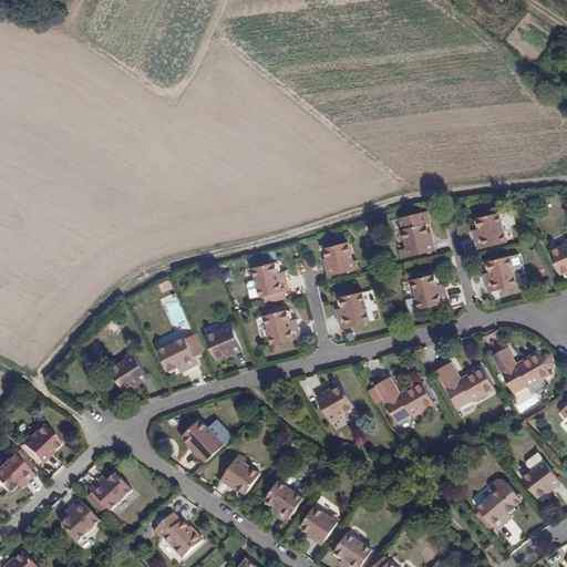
[(428,209),(400,216),(406,247),(400,248),(402,256),(436,248),(434,240),(432,240),(428,223),(431,223),(428,209)]
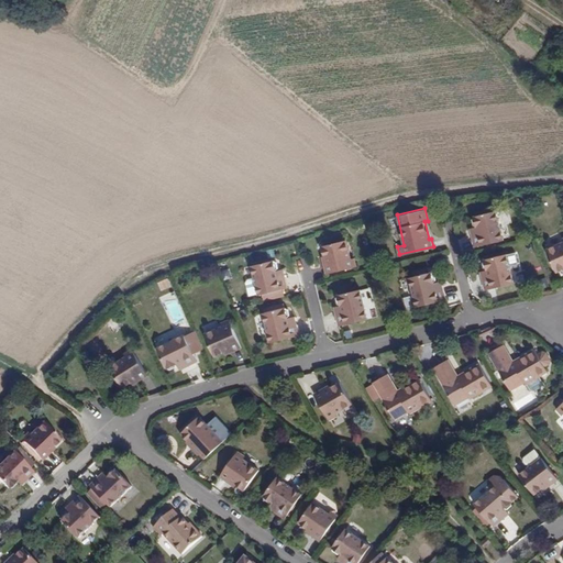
[(497,210),(474,216),(472,218),(473,221),(476,223),(478,232),(473,234),(475,246),(504,240),(497,210)]
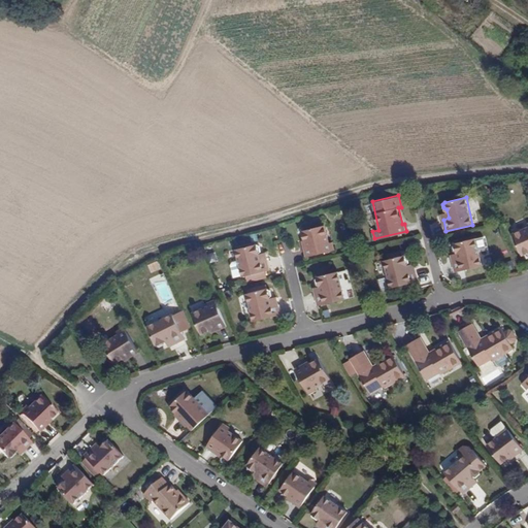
[(306,248),(304,249),(305,256),(331,250),(325,225),(302,230),(306,248)]
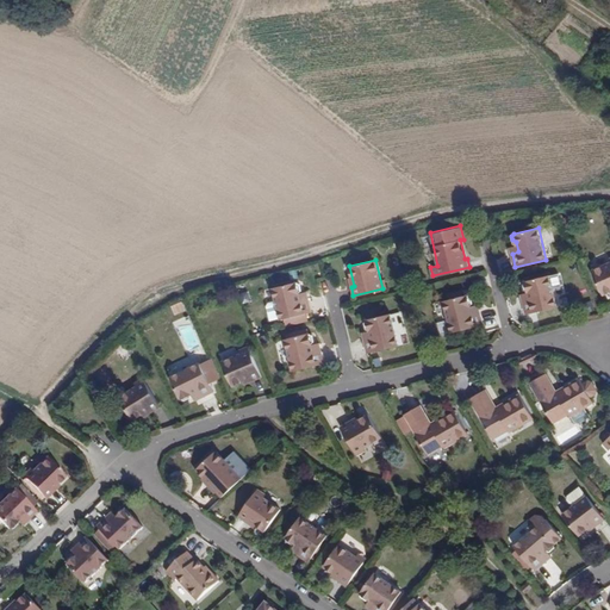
[(609,261),(593,269),(604,293),(609,291),(609,261)]
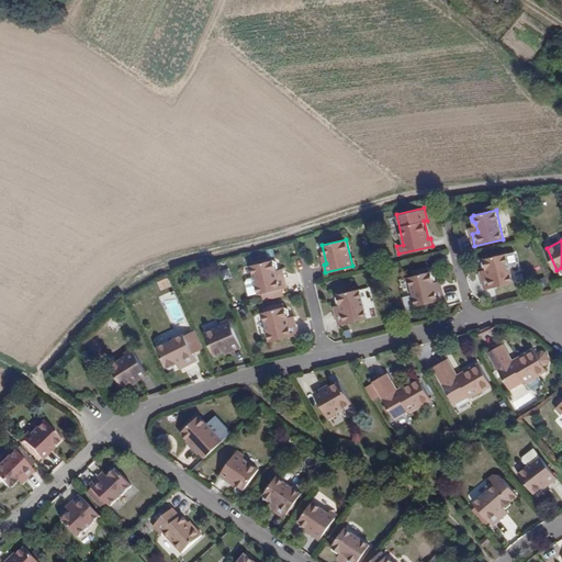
[(508,253),(484,257),(482,260),(483,263),(486,265),(489,274),(483,276),(485,289),(515,281),(508,253)]
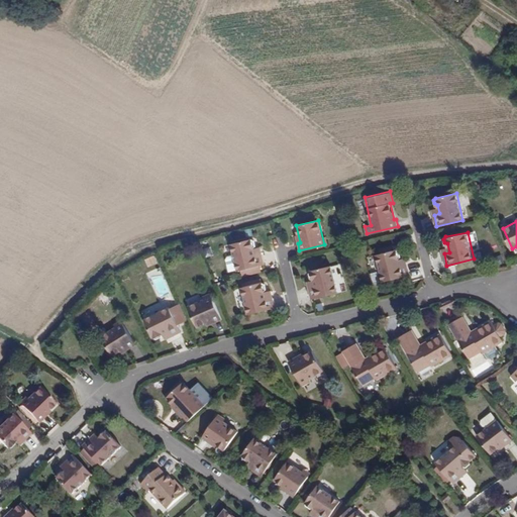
[(231,243),(234,254),(228,256),(226,259),(228,272),(237,269),(238,271),(250,268),(251,272),(260,269),(259,266),(264,265),(262,252),(255,253),(253,245),(255,242),(254,239),(250,238),(231,243)]
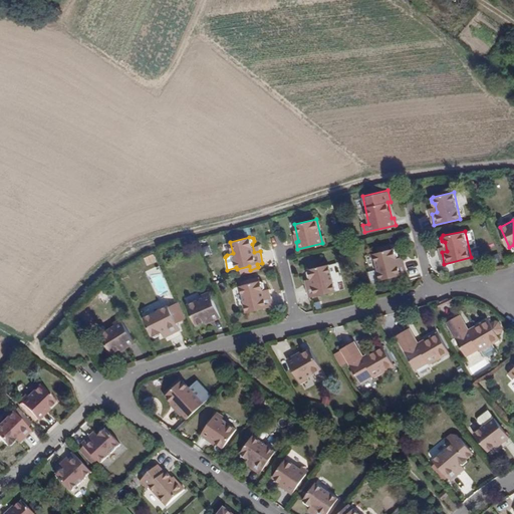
[(374,252),(380,278),(408,272),(405,261),(399,262),(397,254),(398,252),(398,249),(395,247),(374,252)]
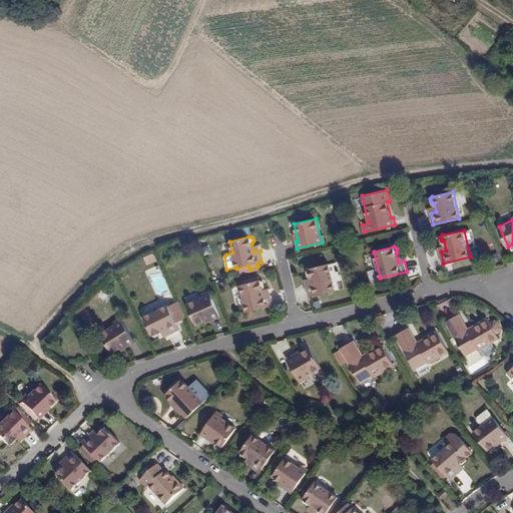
[(151,252),(143,257),(146,265),(155,261),(151,252)]
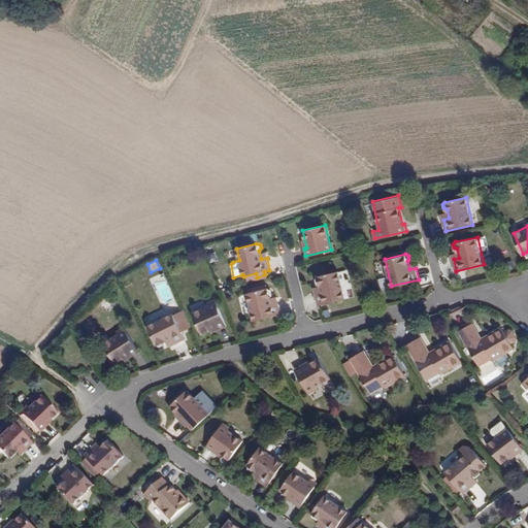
[(338,270),(317,275),(315,278),(316,282),(319,283),(321,291),(316,293),(318,304),(345,298),(338,270)]
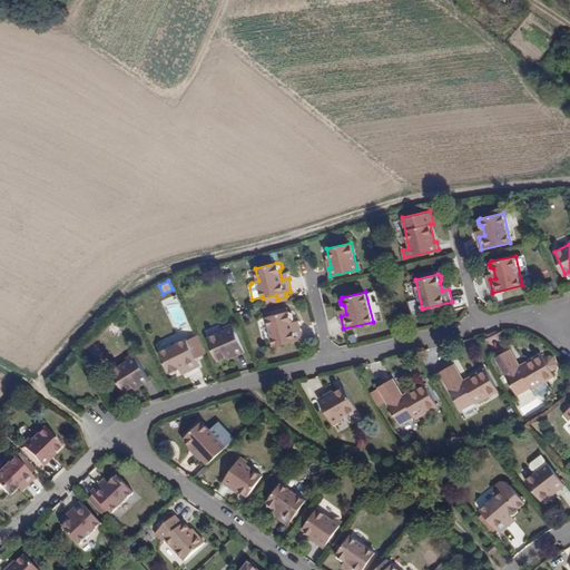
[(266,316),(274,345),(303,340),(301,326),(293,327),(291,320),(293,316),(292,313),(290,311),(266,316)]
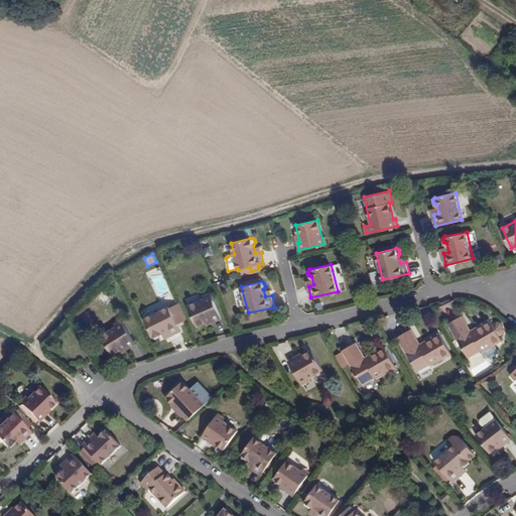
[(187,305),(197,326),(212,319),(214,323),(222,318),(212,295),(187,305)]
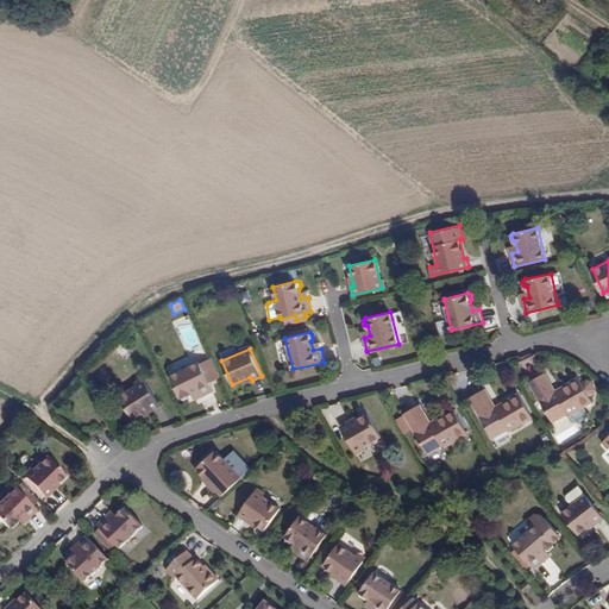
[(200,362),(170,376),(181,399),(183,397),(187,395),(189,395),(198,390),(200,396),(213,390),(200,362)]
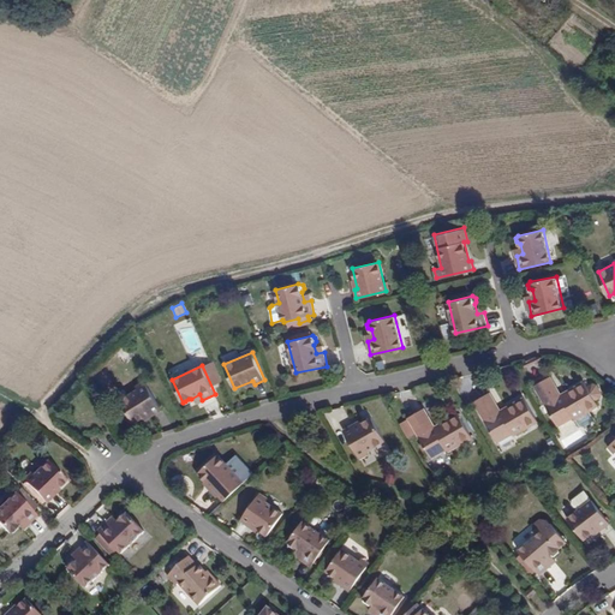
[(551,376),(536,386),(557,425),(572,418),(574,421),(580,417),(584,423),(589,424),(596,421),(597,416),(593,410),(599,406),(596,399),(601,396),(601,392),(597,386),(593,383),(589,387),(585,380),(561,393),(551,376)]
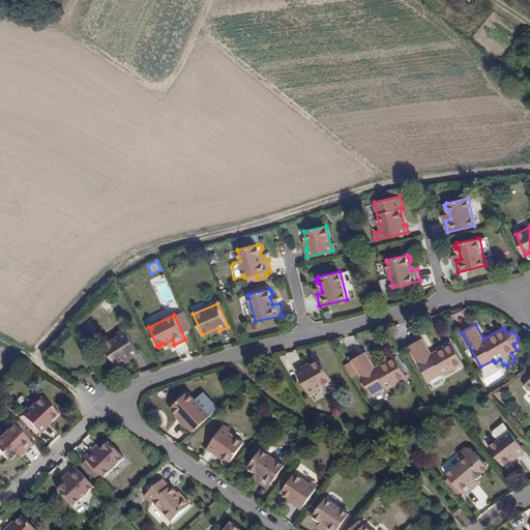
[(104,345),(116,364),(129,355),(131,358),(139,353),(125,331),(104,345)]
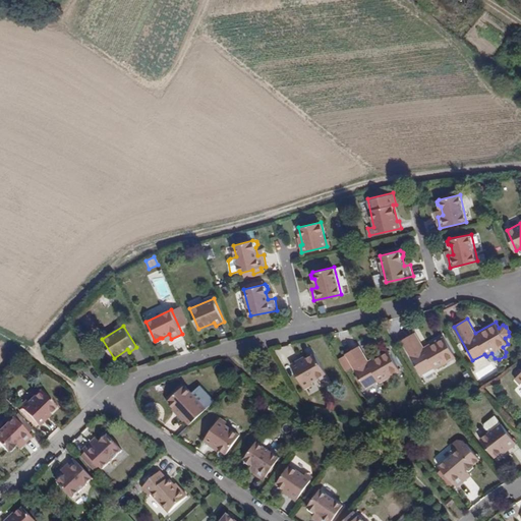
[(416,333),(402,341),(422,374),(436,366),(438,369),(457,357),(445,336),(424,348),(416,333)]
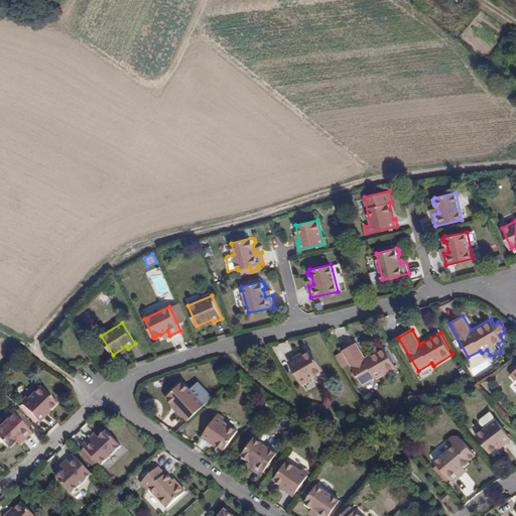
[(356,342),(342,350),(362,383),(375,375),(377,378),(396,367),(384,346),(364,357),(356,342)]
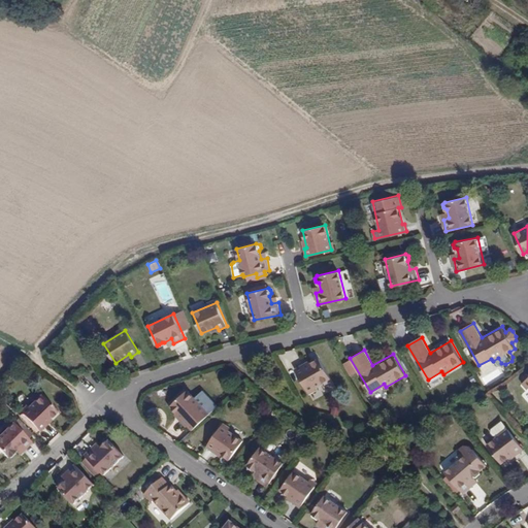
[(302,364),(295,368),(307,391),(330,377),(319,357),(303,366),(302,364)]
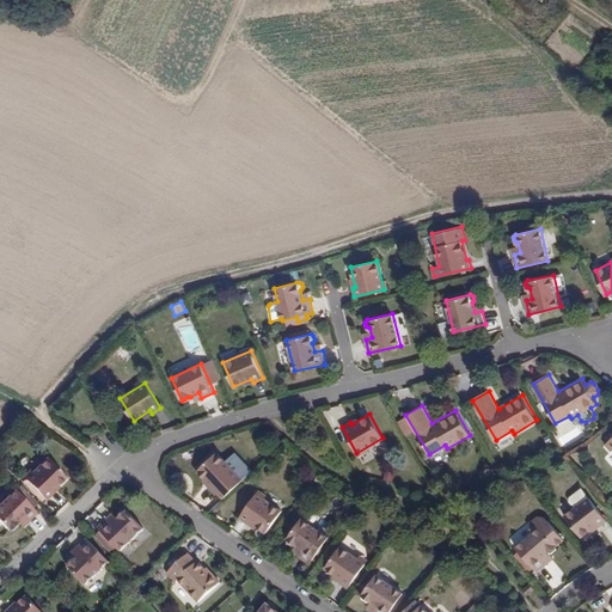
[(212,485),(209,488),(215,495),(237,473),(216,452),(197,470),(212,485)]
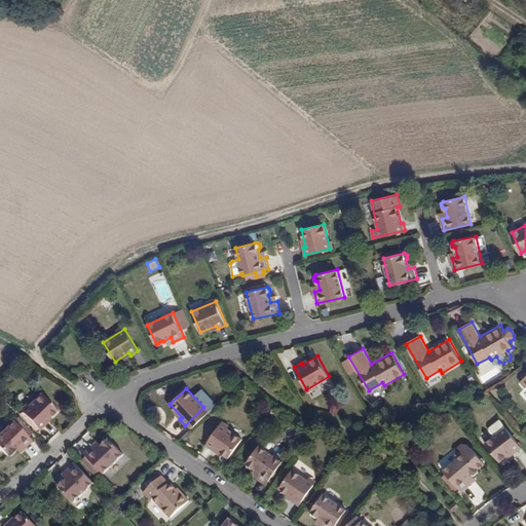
[(17,410),(37,430),(49,419),(48,417),(54,411),(38,395),(27,405),(25,403),(17,410)]
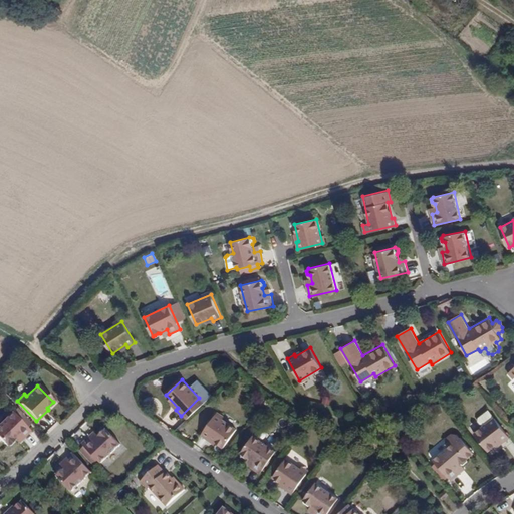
[(483,426),(475,433),(489,450),(501,440),(503,442),(509,437),(489,411),(479,419),(479,421),(483,426)]
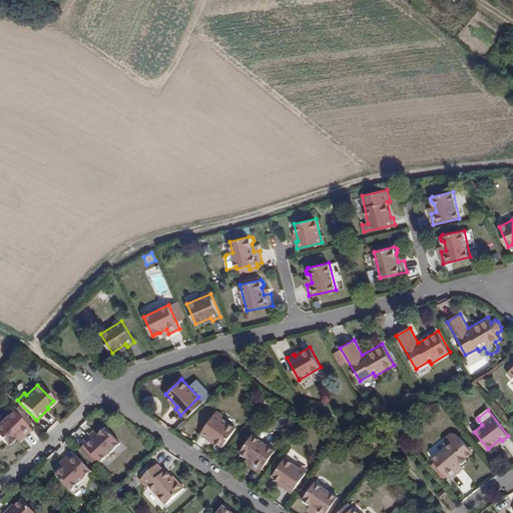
[(11,412),(0,421),(0,439),(4,444),(9,444),(12,441),(12,438),(17,443),(29,430),(11,412)]
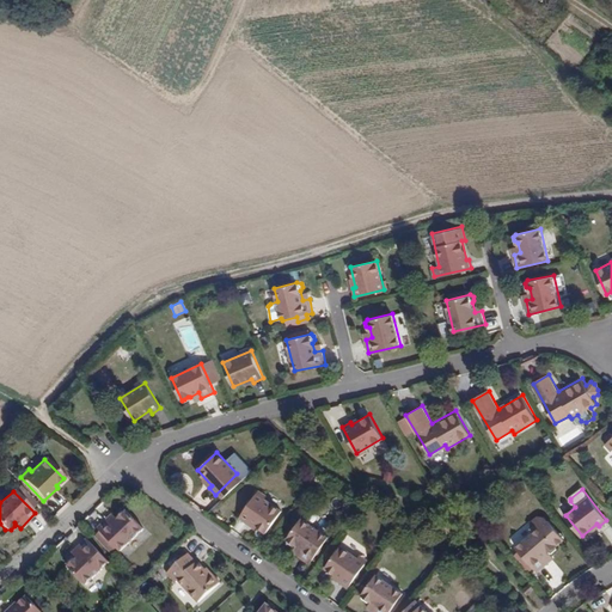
[(256,493),(238,518),(246,522),(249,520),(265,532),(281,510),(256,493)]
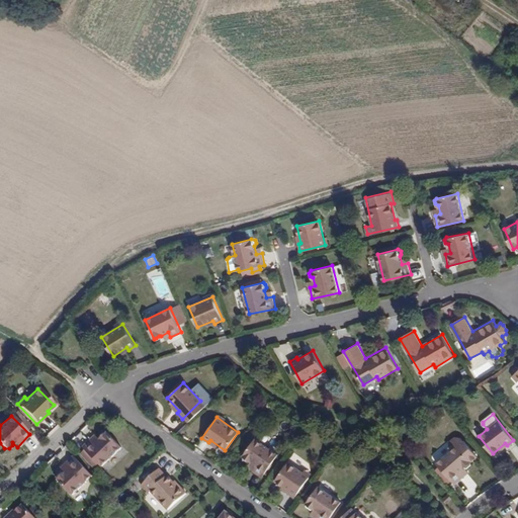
[(100,466),(119,448),(105,433),(102,433),(98,437),(97,440),(93,436),(82,448),(100,466)]
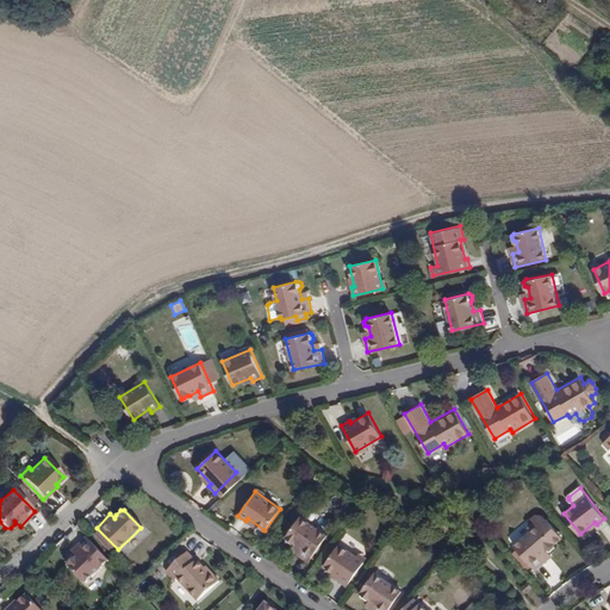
[(298,553),(309,560),(328,535),(300,516),(285,537),(286,541),(290,542),(293,542),(302,547),(298,553)]
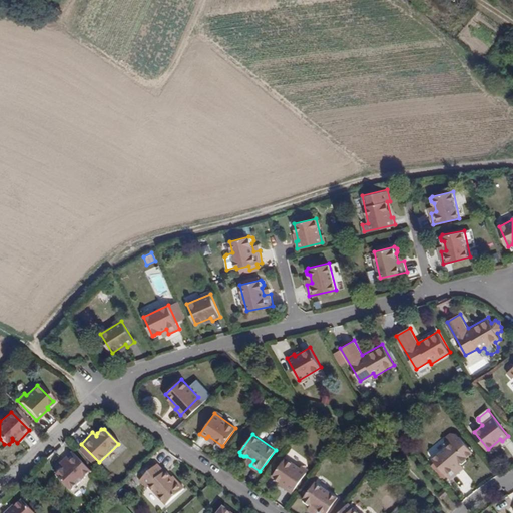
[(447,447),(433,458),(450,480),(459,472),(455,467),(461,462),(465,463),(468,460),(468,457),(474,452),(460,436),(459,437),(456,434),(451,434),(445,439),(445,444),(447,447)]
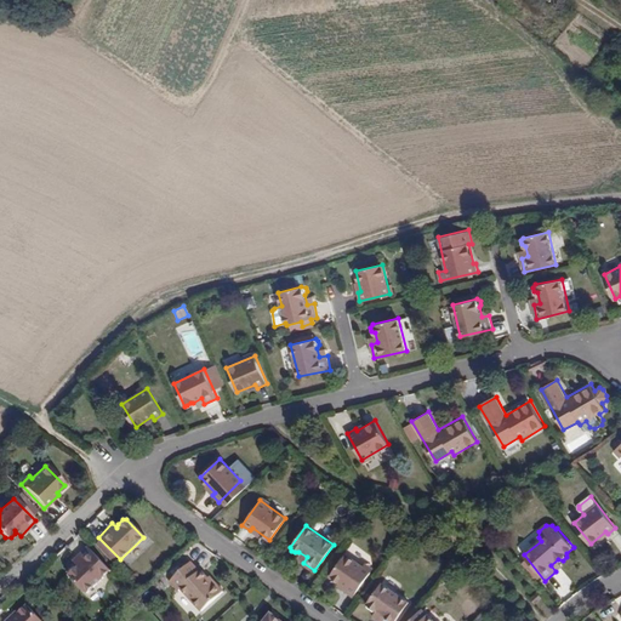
[(108,569),(85,548),(72,562),(78,568),(72,568),(69,571),(69,577),(85,593),(108,569)]
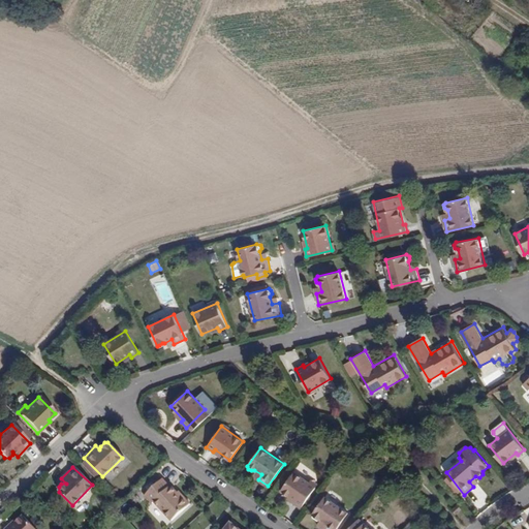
[(293,504),(301,508),(316,487),(294,471),(281,491),(294,501),(293,504)]
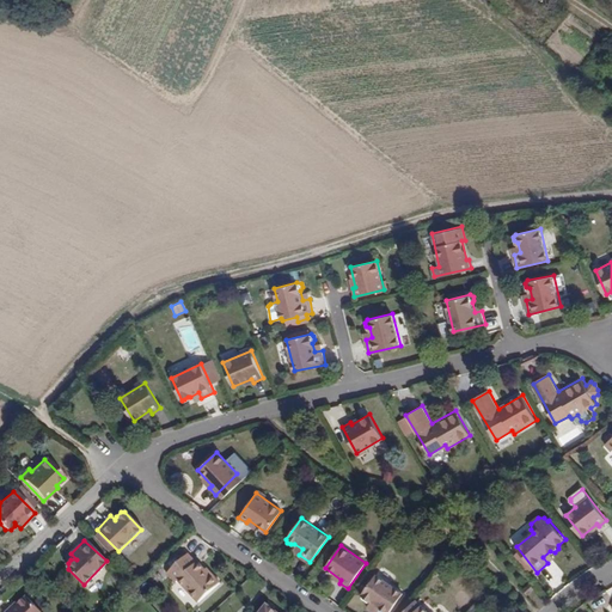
[(216,583),(185,555),(167,574),(197,604),(216,583)]
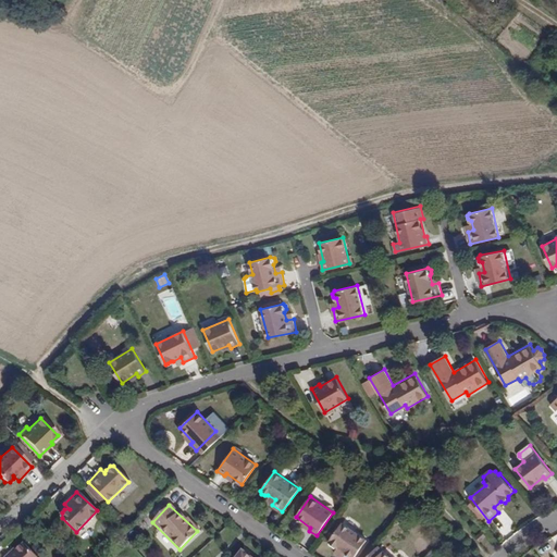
[(339,556),(354,556),(367,540),(343,522),(329,542),(329,545),(331,546),(334,545),(344,551),(339,556)]
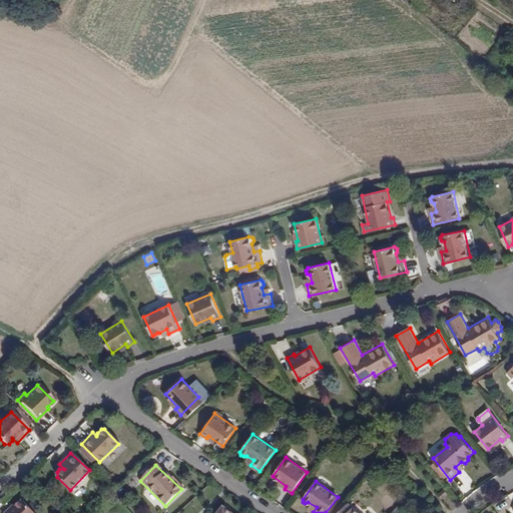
[(445,489),(439,495),(443,499),(449,494),(445,489)]
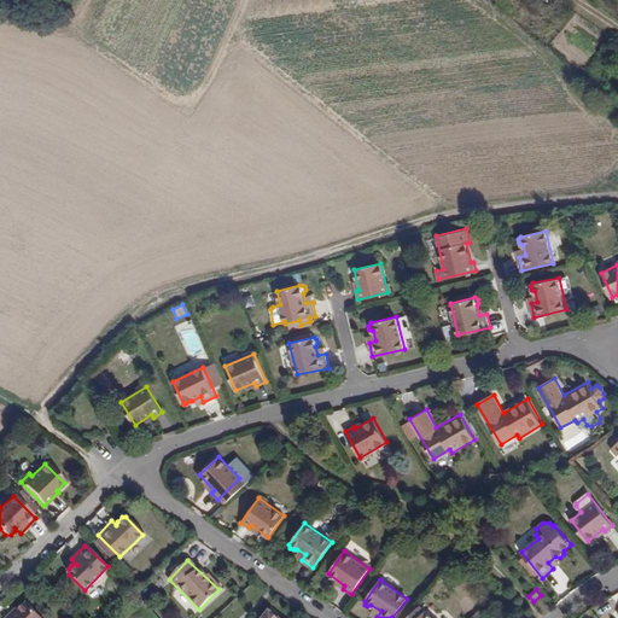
[(16,608),(5,617),(40,617),(25,602),(19,611),(16,608)]
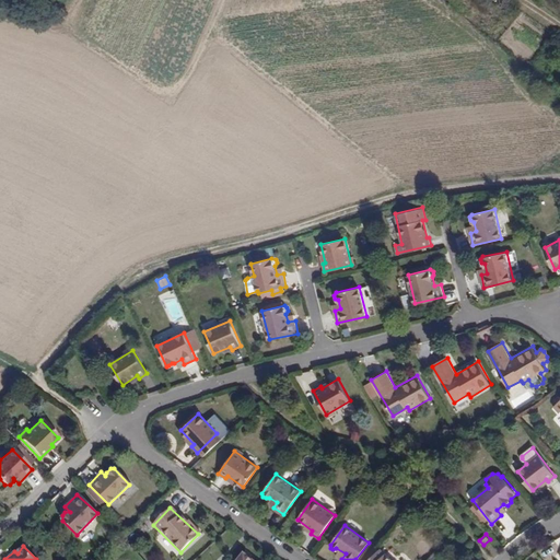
All buildings are outlined.
